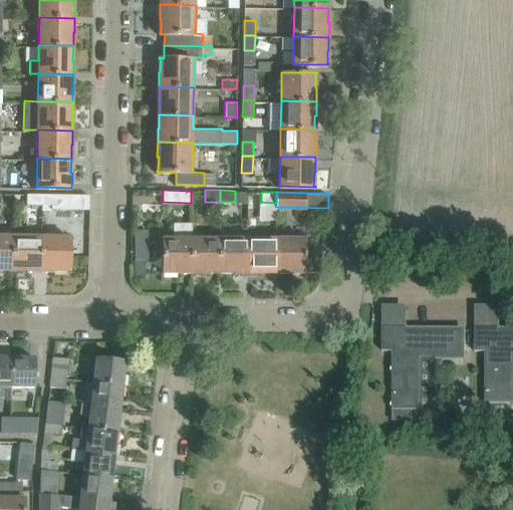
[(43,204),(43,193),(28,193),(27,203),(43,204)]
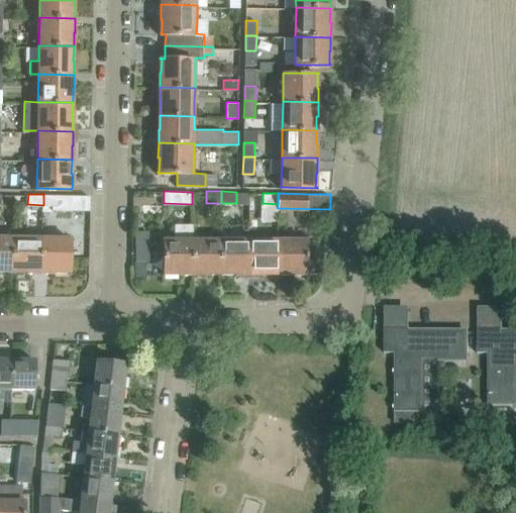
[(72,209),(72,195),(43,194),(43,205),(53,205),(53,209),(72,209)]
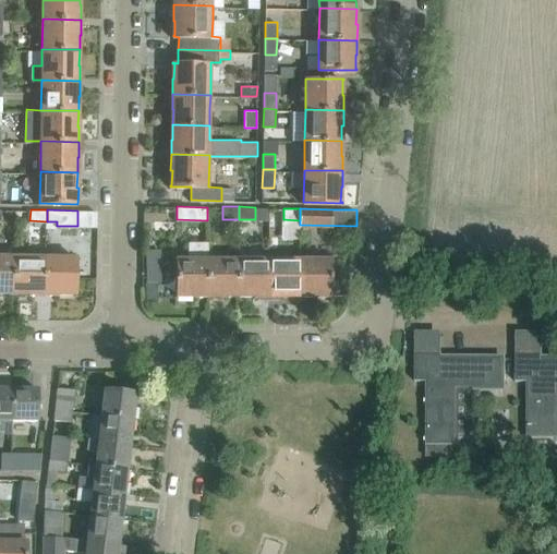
[(209,296),(209,257),(209,241),(189,241),(189,257),(177,257),(177,296),(178,296),(178,294),(193,294),(193,296),(209,296)]
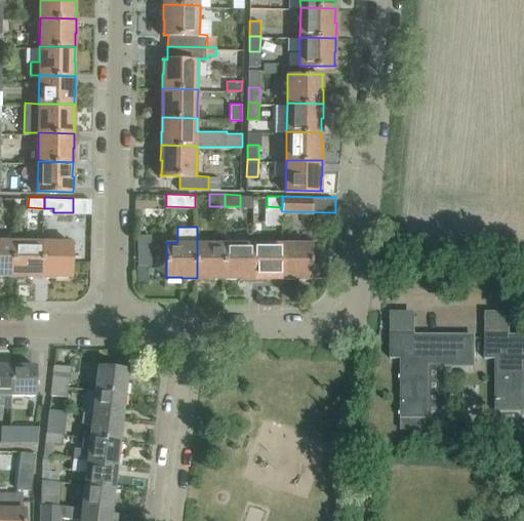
[(0,274),(14,274),(14,240),(0,239),(0,274)]
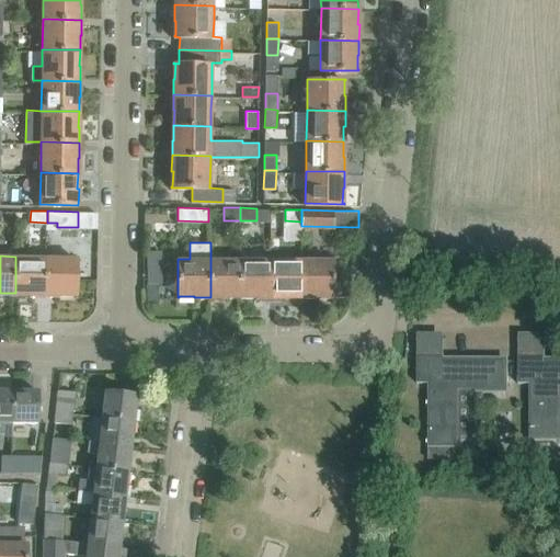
[(46,295),(47,257),(15,257),(15,293),(30,294),(30,295),(46,295)]
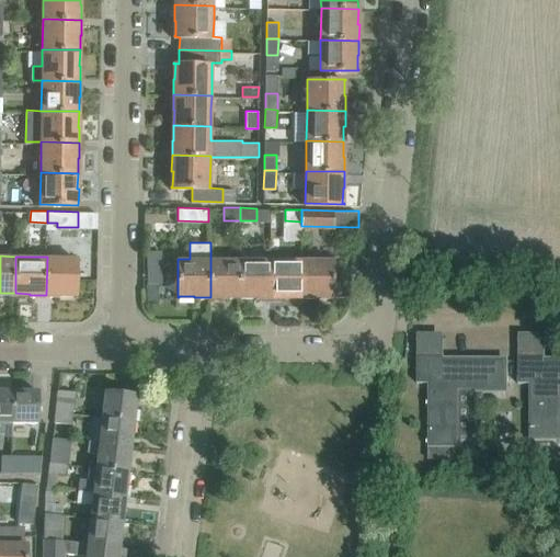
[(78,258),(47,257),(46,295),(60,295),(60,294),(76,294),(76,296),(77,296),(78,258)]
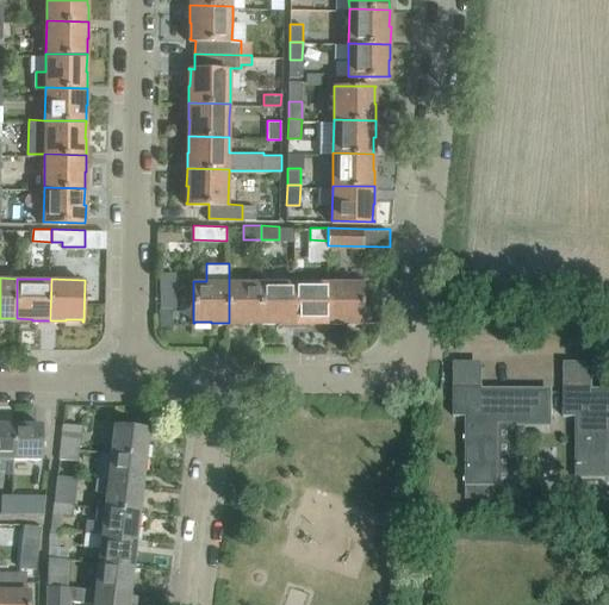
[(261,322),(261,281),(229,281),(229,323),(244,323),(244,322),(261,322)]
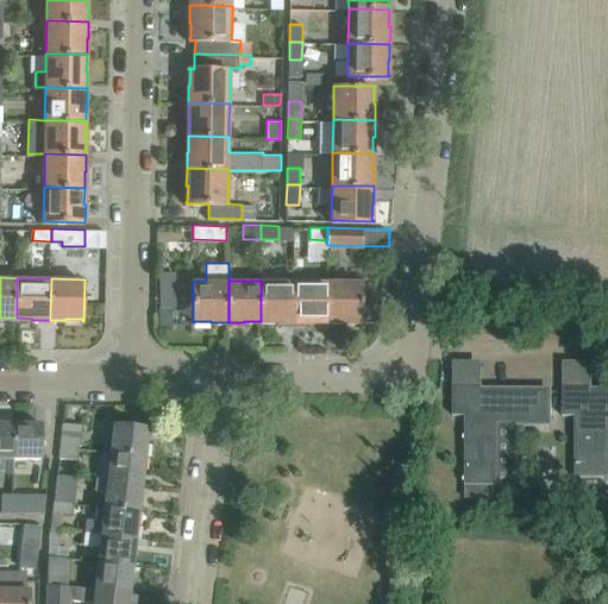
[(294,322),(295,281),(261,281),(261,321),(277,321),(277,322),(294,322)]
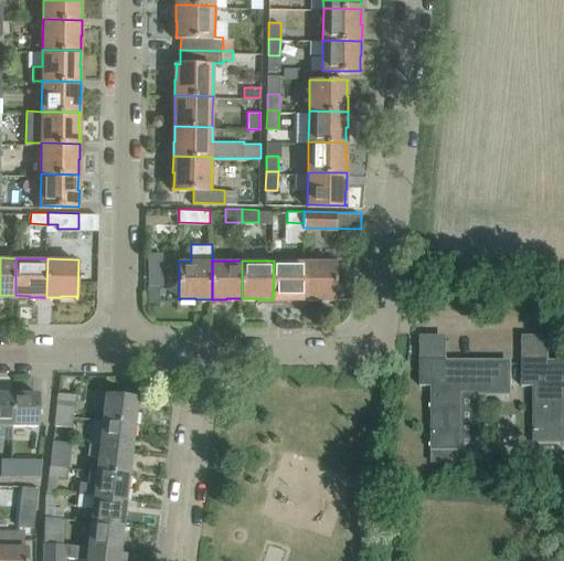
[(304,298),(304,261),(274,261),(273,299),(288,299),(288,298),(304,298)]
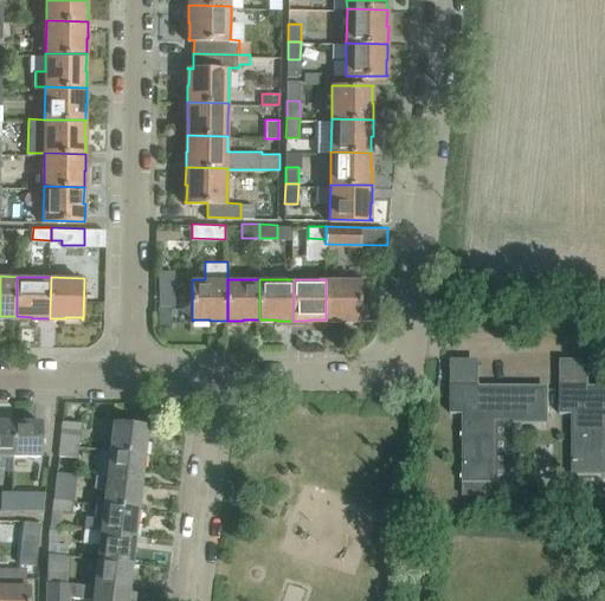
[(360,279),(336,279),(326,279),(326,320),(342,320),(342,321),(360,321),(360,279)]
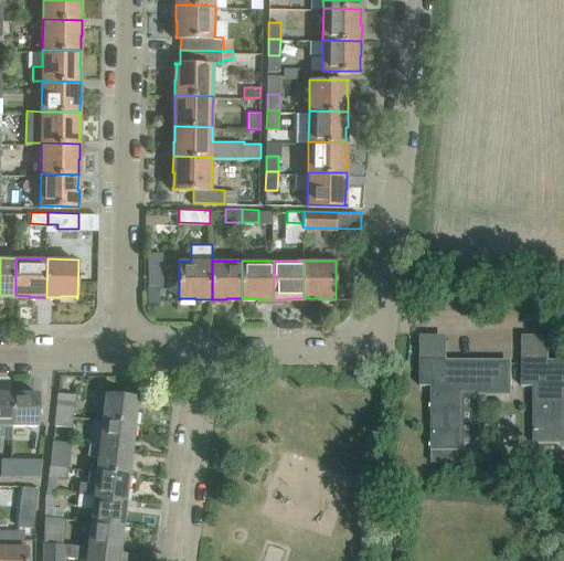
[(433,383),(432,459),(454,459),(455,447),(460,447),(461,389),(475,389),(475,390),(488,390),(488,389),(508,389),(508,390),(510,390),(510,360),(448,360),(447,356),(421,356),(421,383),(433,383)]
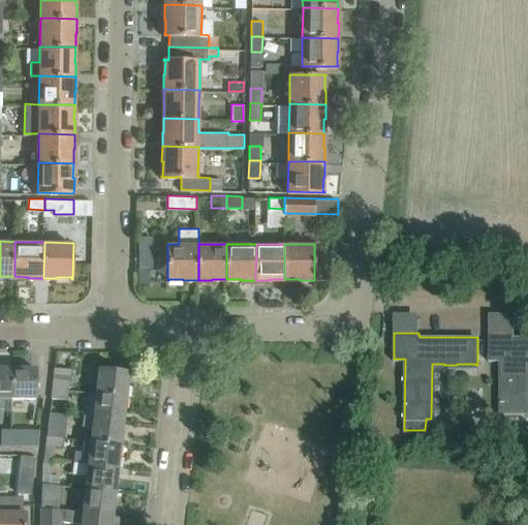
[(515,334),(490,334),(490,359),(500,359),(500,409),(501,409),(520,409),(527,409),(527,364),(527,337),(515,337),(515,334)]
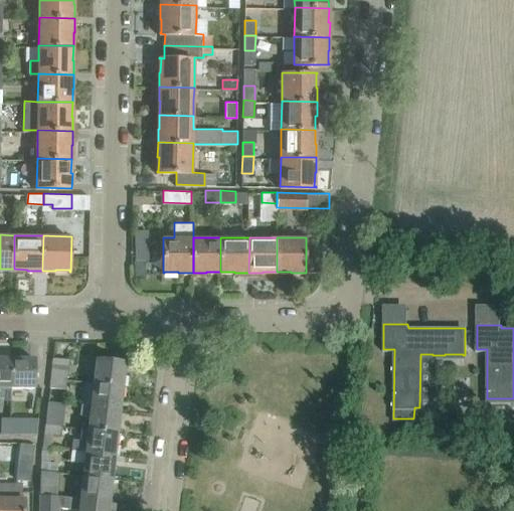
[(0,386),(11,386),(12,357),(0,356),(0,386)]
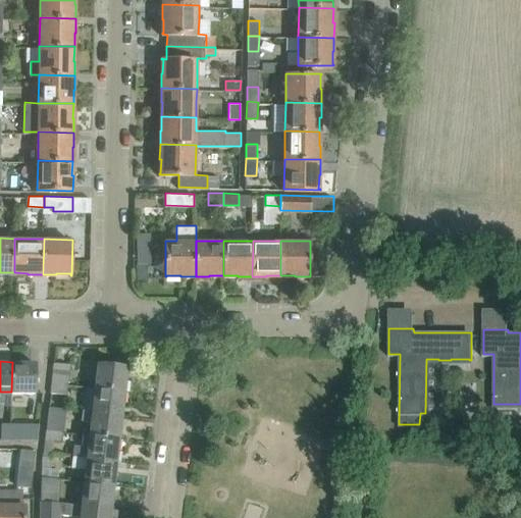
[(70,363),(54,361),(52,383),(67,385),(70,363)]
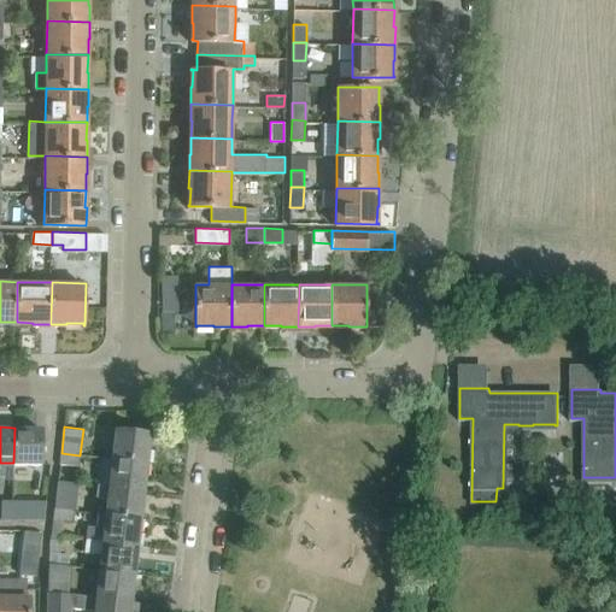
[(42,428),(15,428),(13,463),(42,463),(42,428)]
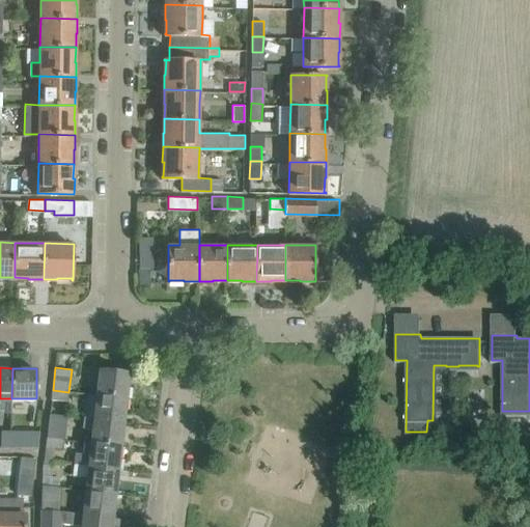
[(127,398),(130,371),(100,368),(96,395),(127,398)]
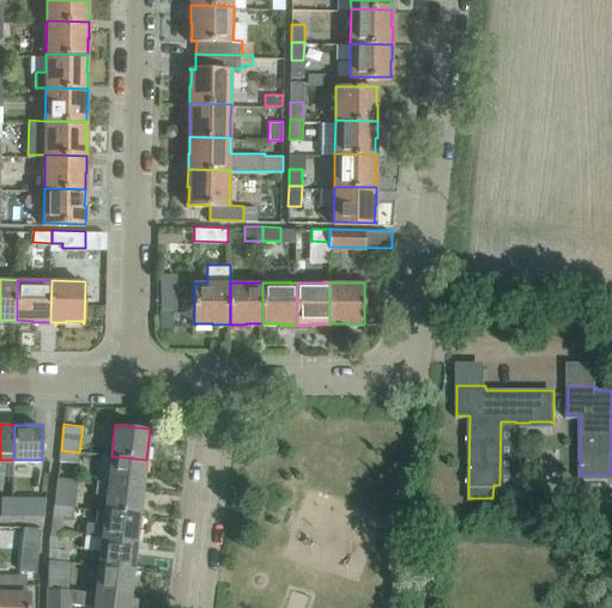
[(78,461),(79,453),(61,450),(60,460),(78,461)]
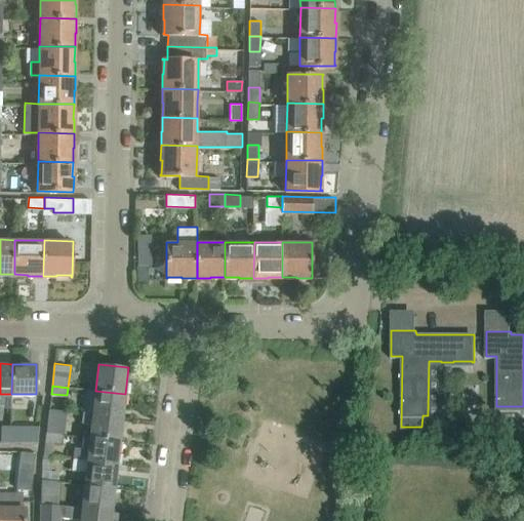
[(123,416),(125,394),(95,391),(93,413),(123,416)]
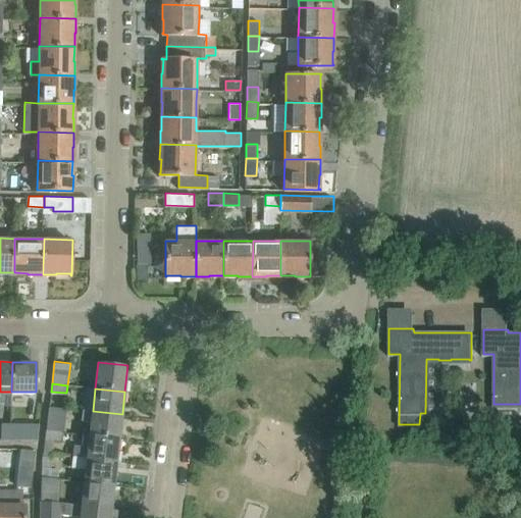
[(63,407),(48,406),(48,414),(62,415),(63,407)]
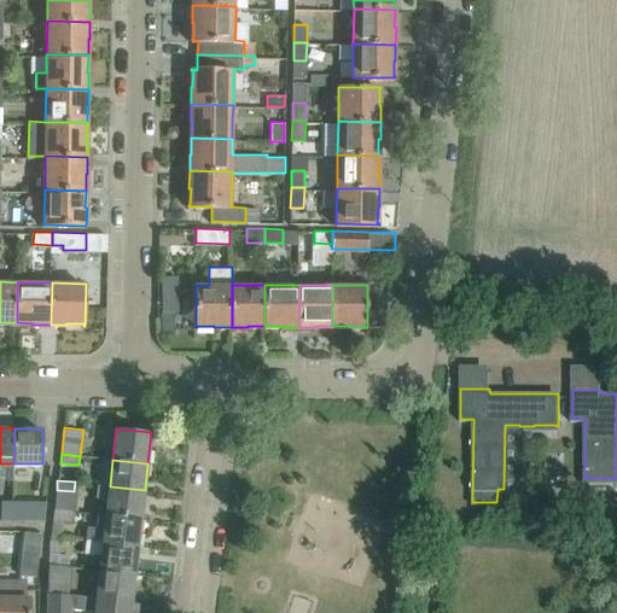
[(145,490),(110,486),(98,485),(97,496),(109,497),(106,514),(141,518),(145,490)]
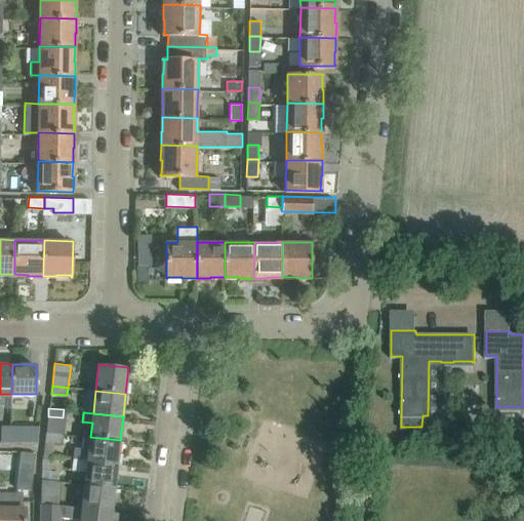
[(47,422),(46,432),(63,434),(64,424),(47,422)]
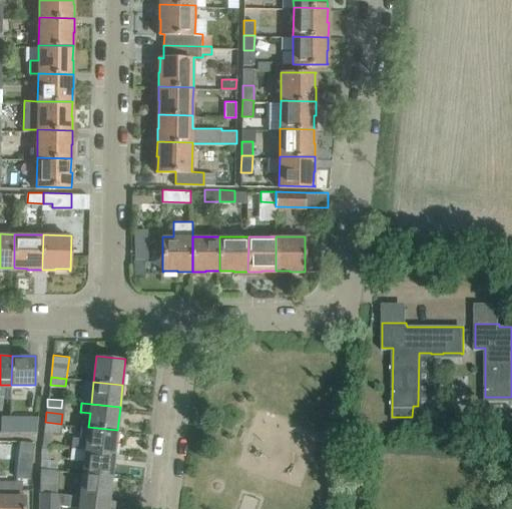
[(2,414),(2,430),(11,431),(11,415),(2,414)]
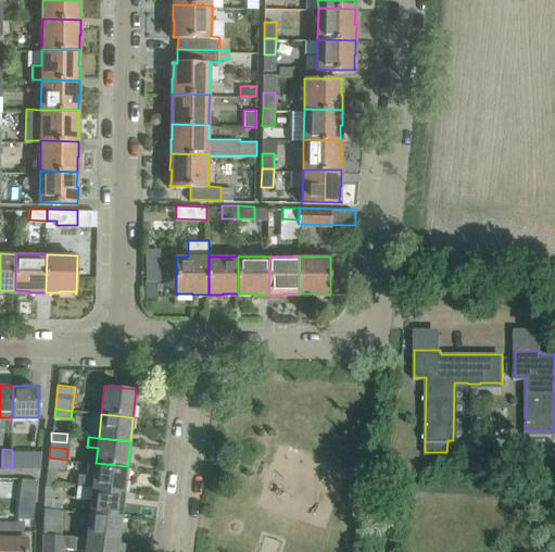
[(12,450),(12,467),(22,467),(22,450),(12,450)]
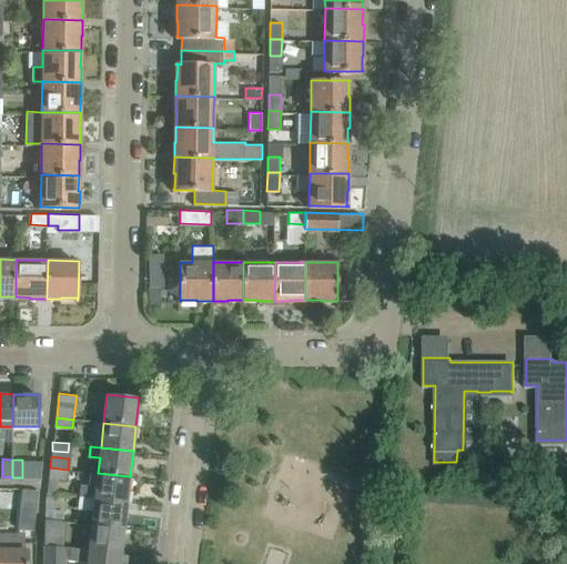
[(57,493),(59,480),(67,480),(68,470),(50,467),(49,479),(47,492),(57,493)]
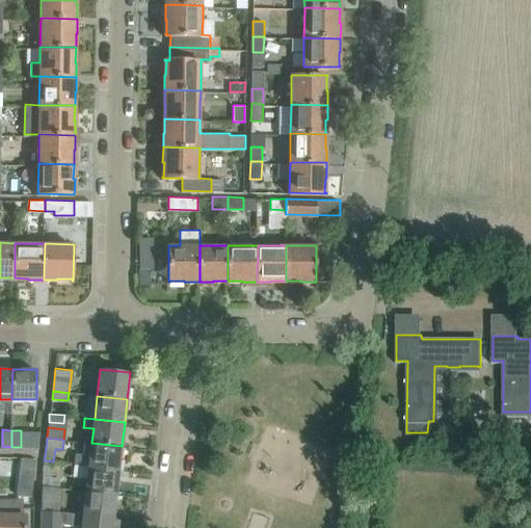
[(76,452),(75,465),(120,470),(122,446),(91,443),(90,454),(76,452)]
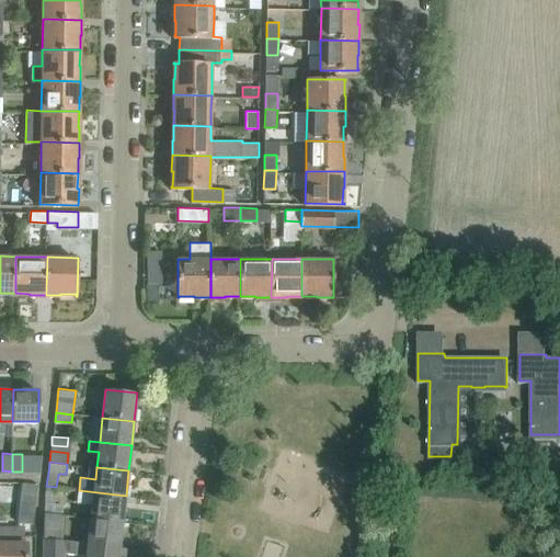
[(24,480),(20,520),(33,521),(37,481),(24,480)]
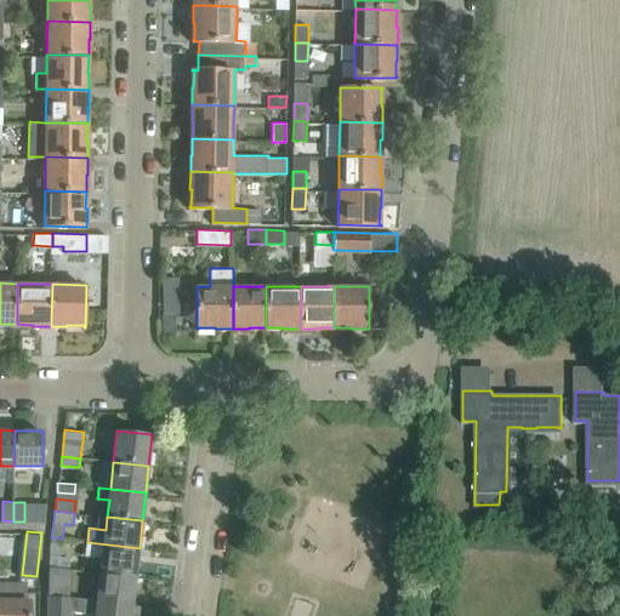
[(136,576),(140,548),(87,542),(86,554),(102,555),(101,571),(136,576)]
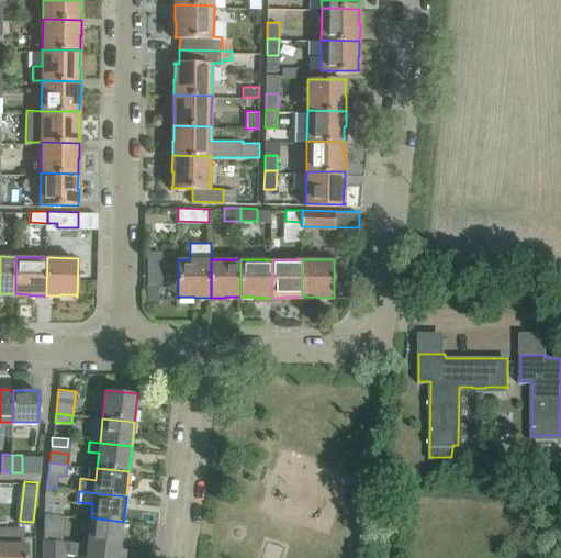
[(44,504),(44,513),(62,514),(63,505),(54,504),(44,504)]
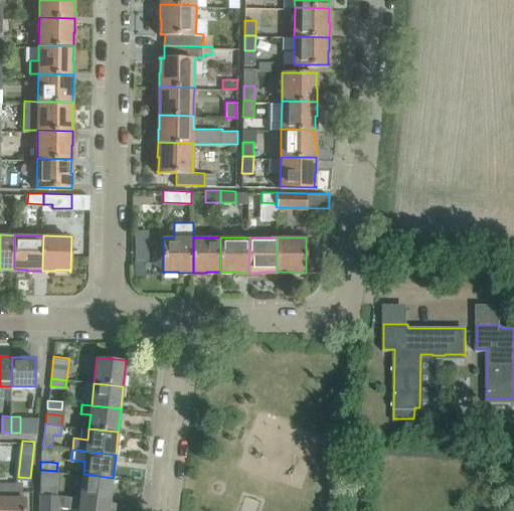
[(40,470),(39,481),(41,481),(50,482),(56,482),(56,471),(40,470)]
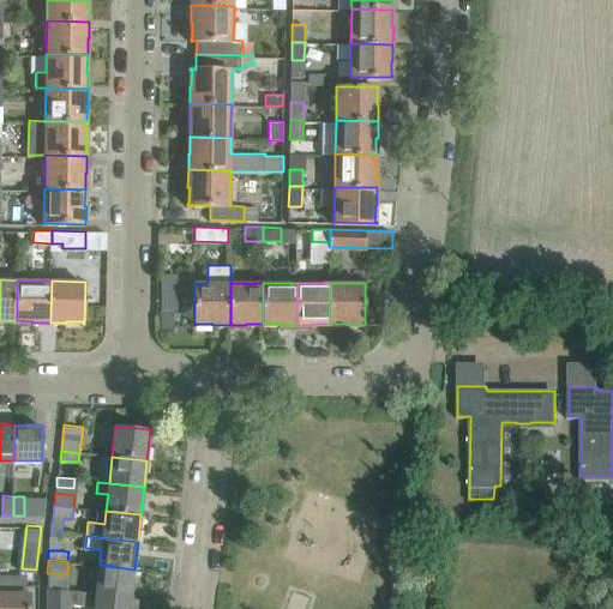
[(131,596),(134,570),(100,565),(96,592),(131,596)]
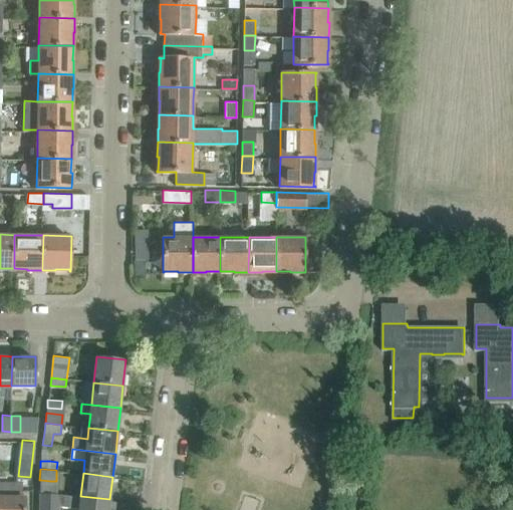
[(0,509),(24,509),(25,497),(23,497),(23,490),(23,481),(0,480),(0,509)]
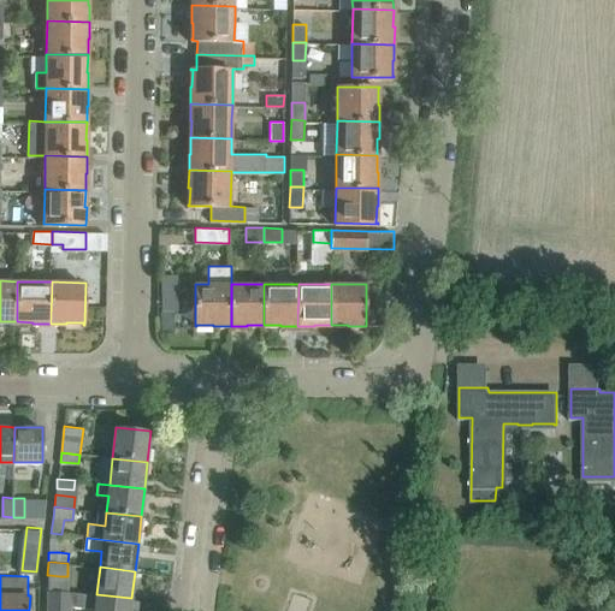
[(131,598),(96,594),(71,591),(60,591),(48,591),(47,610),(70,610),(71,605),(95,609),(94,610),(137,610),(130,610),(131,598)]
